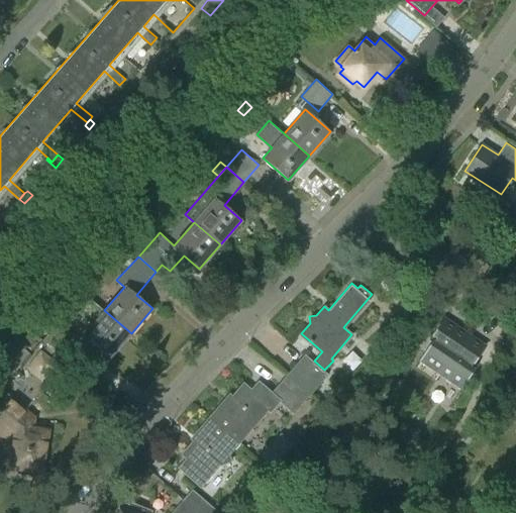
[(87,295),(75,309),(93,324),(78,340),(79,340),(93,353),(98,347),(110,357),(131,333),(104,310),(87,295)]
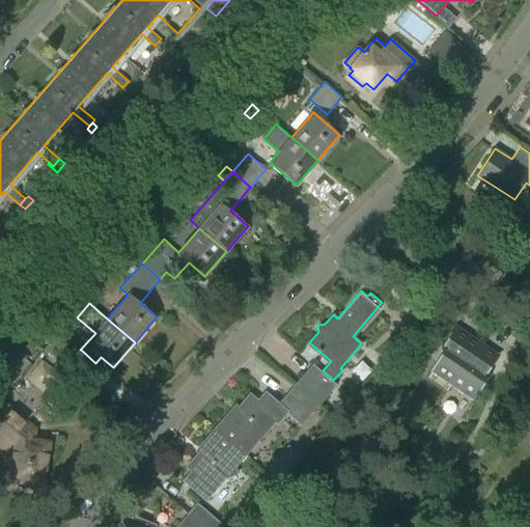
[(447,347),(433,368),(474,396),(485,379),(482,377),(497,355),(456,327),(444,344),(447,347)]
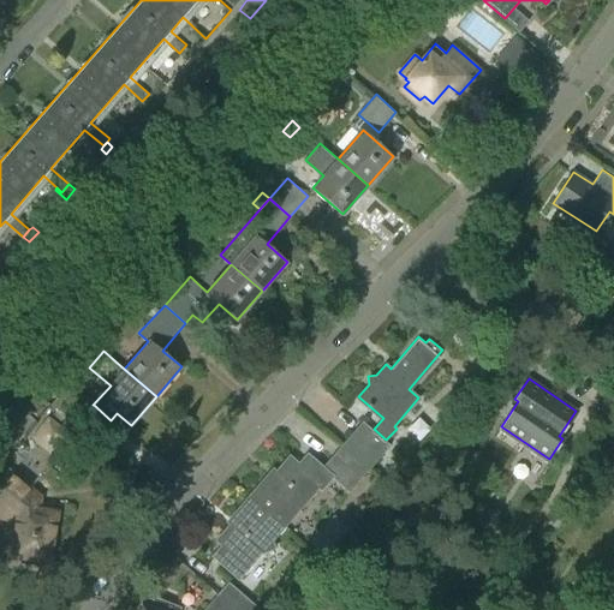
[(70,392),(66,387),(51,405),(55,408),(70,392)]
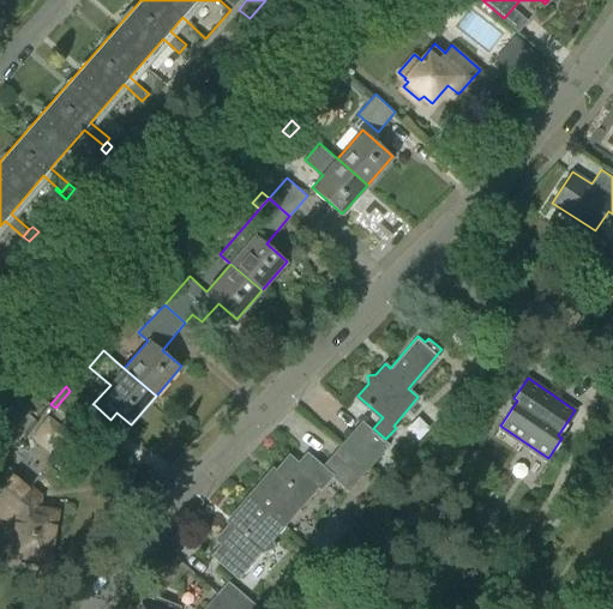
[(92,405),(94,404),(92,404),(73,387),(70,391),(55,408),(74,424),(92,405)]
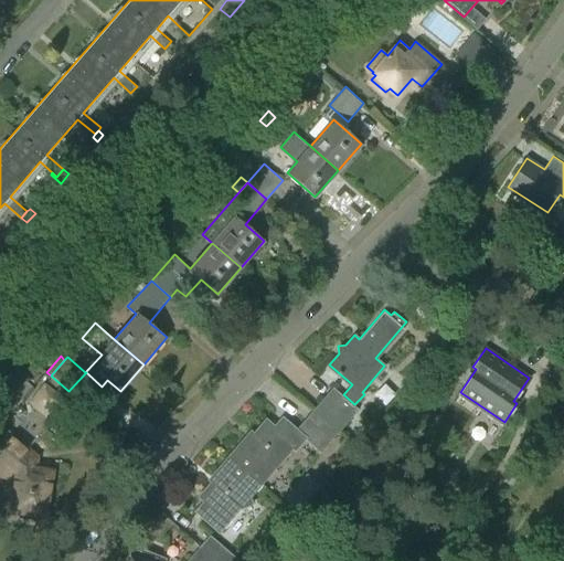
[(12,368),(0,381),(0,391),(16,404),(32,384),(12,368)]
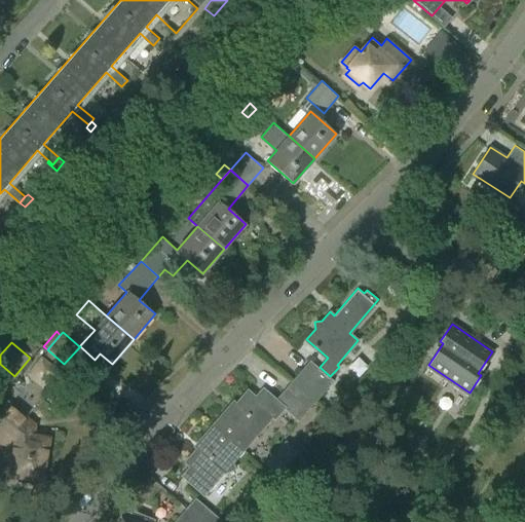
[(26,373),(45,388),(60,370),(41,355),(26,373)]
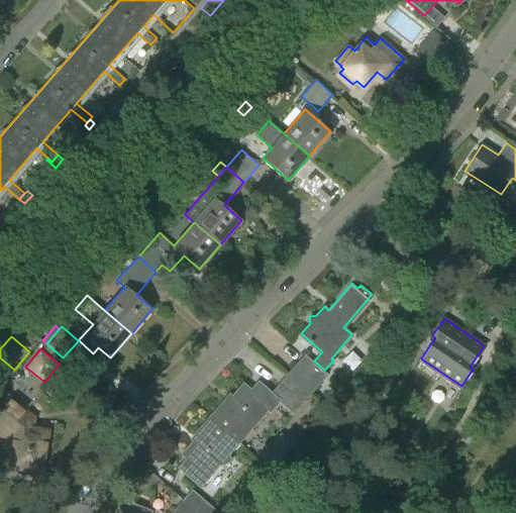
[(305,353),(288,373),(310,393),(327,373),(324,370),(314,361),(305,353)]
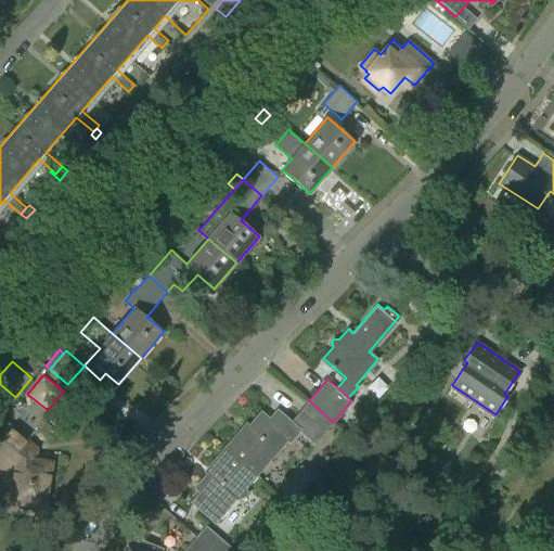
[(242,428),(226,446),(257,473),(287,438),(291,441),(300,430),(316,443),(333,422),(309,400),(293,420),(278,407),(268,419),(260,412),(244,431),(242,428)]
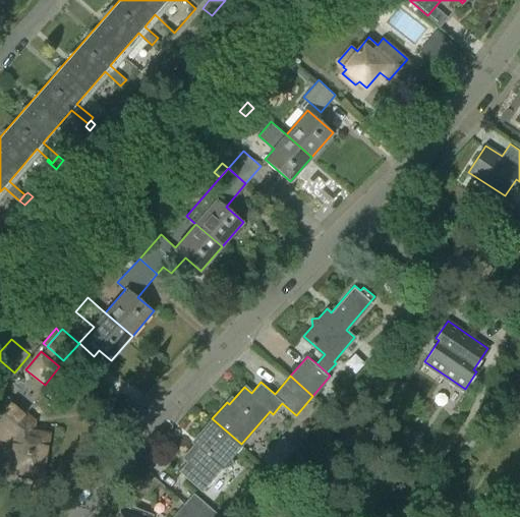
[(19,475),(33,477),(34,473),(42,474),(48,434),(31,431),(32,421),(16,409),(17,407),(2,394),(0,396),(0,428),(3,425),(15,436),(11,470),(19,471),(19,475)]
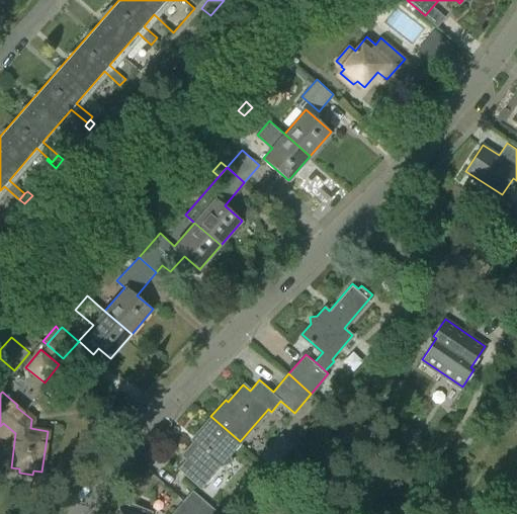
[(189,456),(179,468),(200,487),(220,464),(231,460),(229,454),(240,441),(210,416),(196,432),(199,435),(184,451),(189,456)]
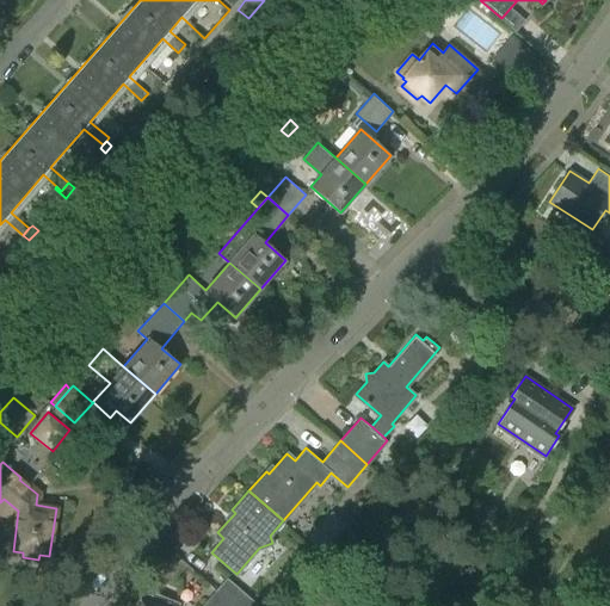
[(315,526),(306,538),(320,550),(330,538),(315,526)]
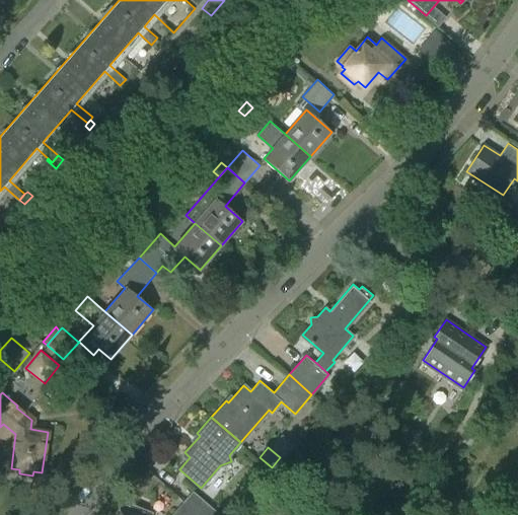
[(438,483),(431,495),(442,501),(450,490),(438,483)]
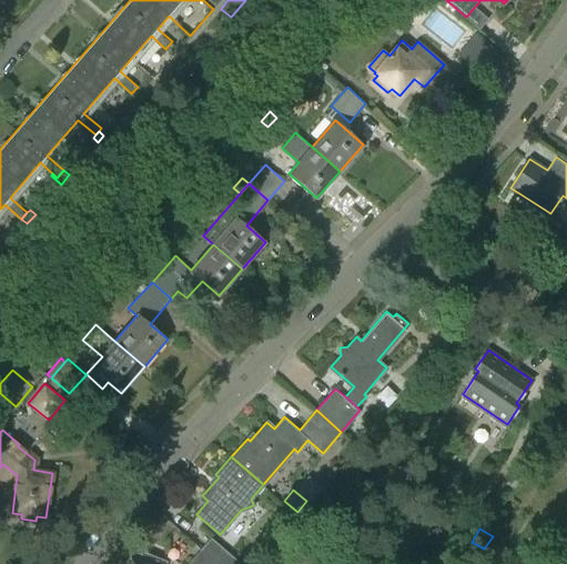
[(241,563),(211,536),(201,549),(219,563),(241,563)]
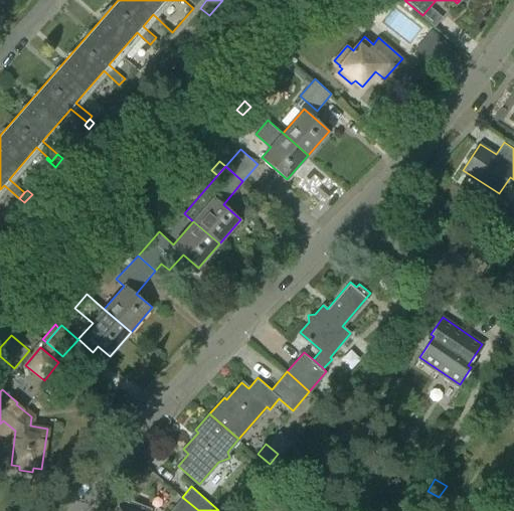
[(295,492),(290,500),(303,508),(309,500),(295,492)]
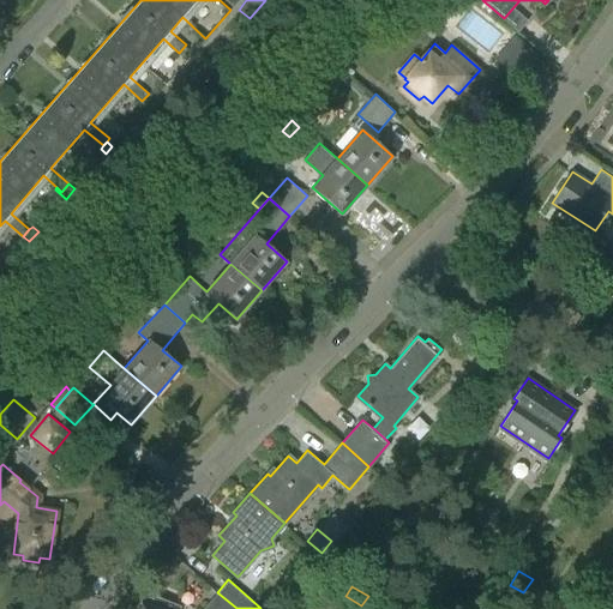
[(236,608),(217,592),(202,608),(236,608)]
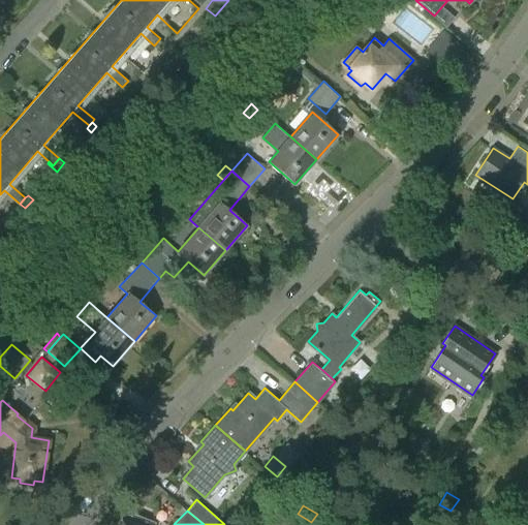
[(383,524),(413,524),(394,511),(383,524)]
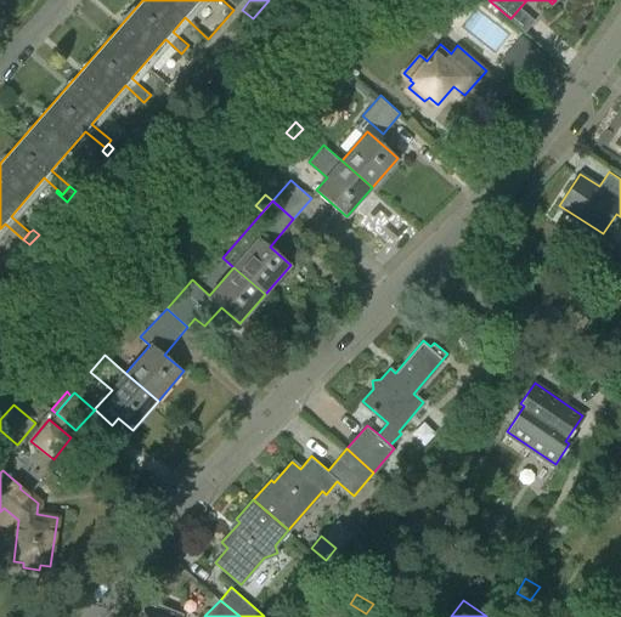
[(349,603),(339,616),(368,616),(370,616),(366,613),(350,604),(349,603)]
